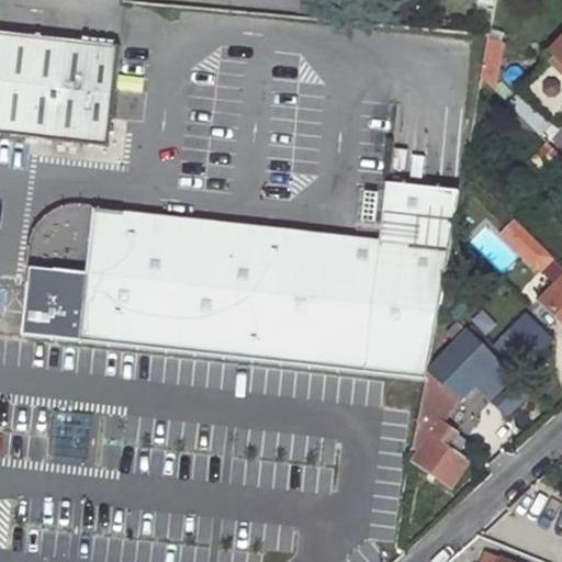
[(0,132),(14,134),(26,36),(0,32),(0,132)]
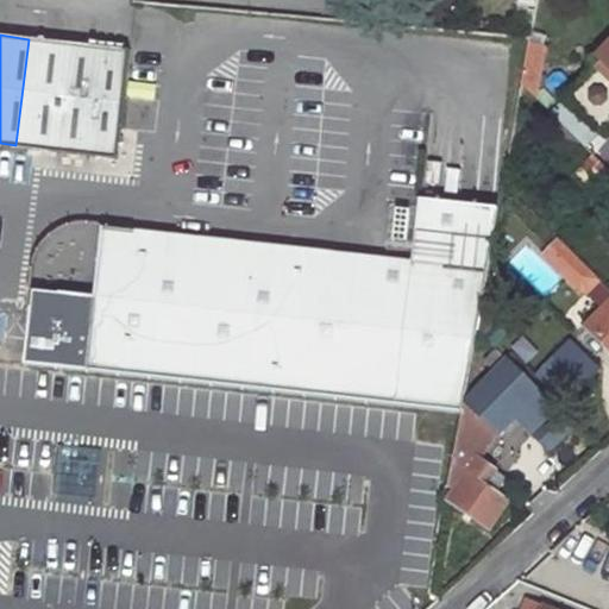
[(124,49),(29,39),(16,145),(114,157),(124,49)]
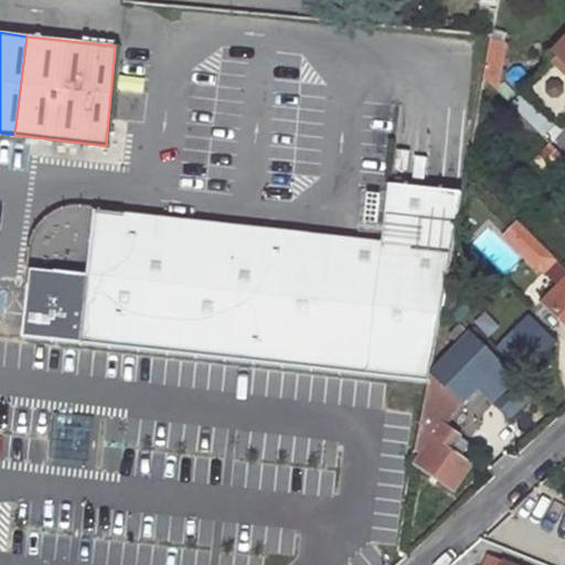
[(490,39),(483,77),(496,89),(504,42),(490,39)]
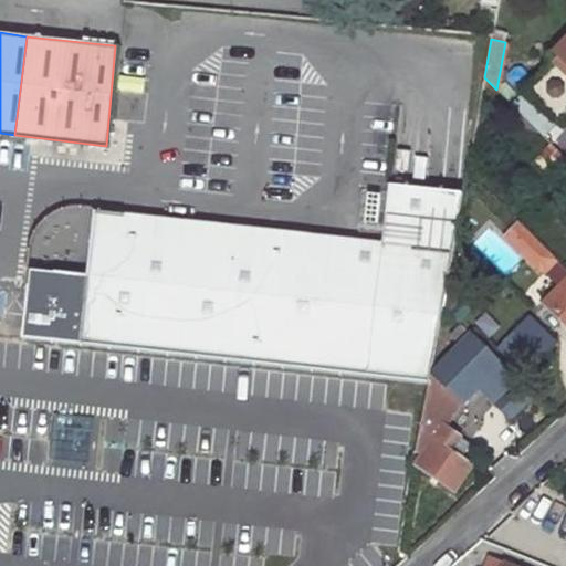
[(565,48),(512,104),(544,136),(565,113),(565,48)]
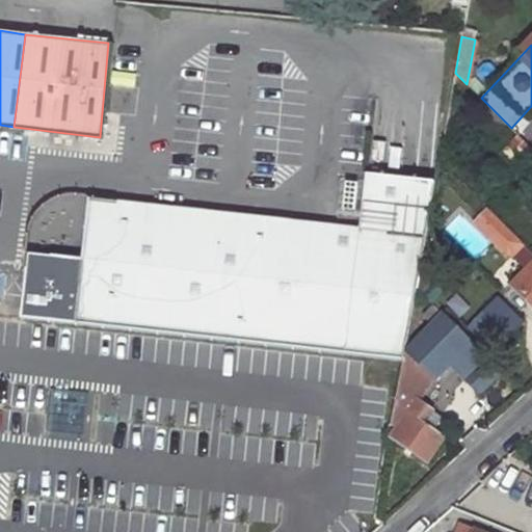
[(516,135),(502,151),(515,163),(530,148),(516,135)]
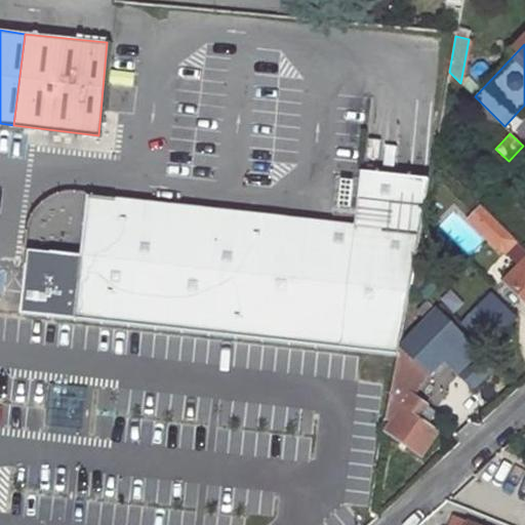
[(410,283),(430,178),(361,169),(355,224),(86,198),(81,253),(28,248),(26,266),(22,306),(21,312),(317,345),(397,354),(399,346),(410,283)]
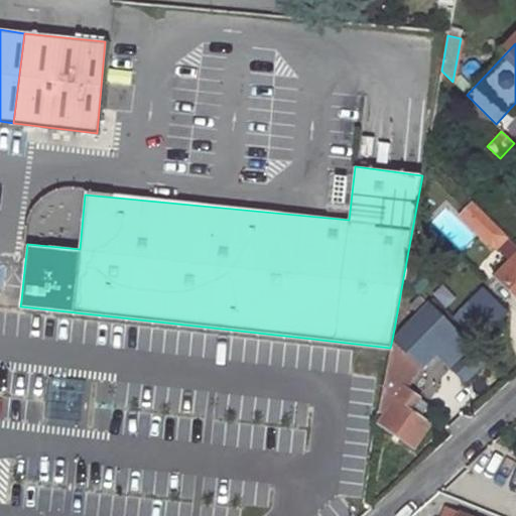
[(469,207),(460,216),(489,246),(498,247),(507,237),(473,203),(469,207)]
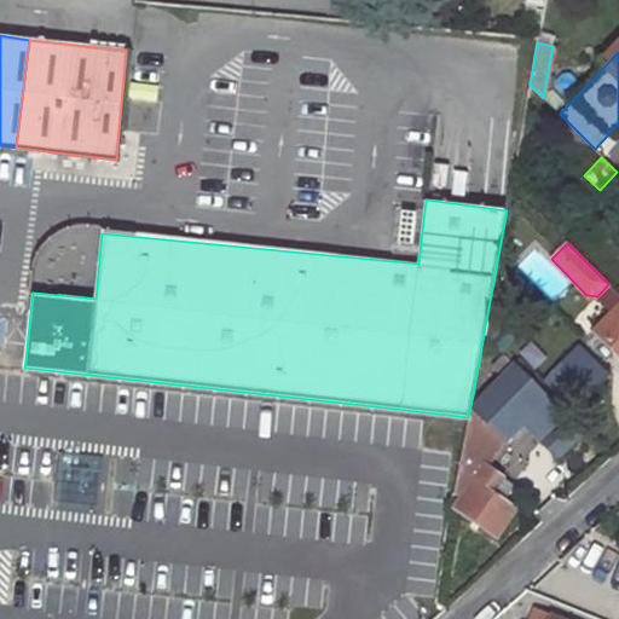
[(618,294),(608,284),(597,296),(614,313),(618,308),(618,294)]
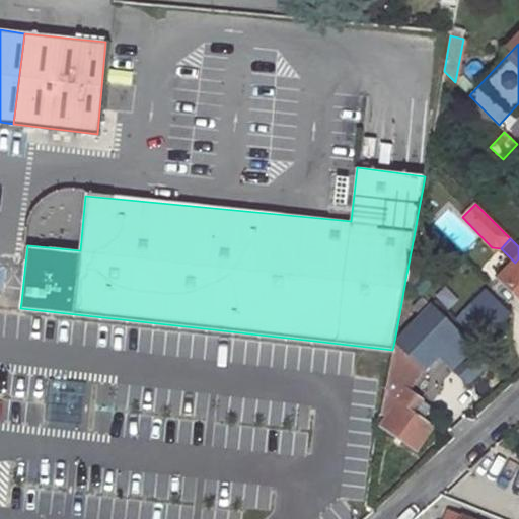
[(518,258),(515,263),(501,277),(518,296),(518,258)]
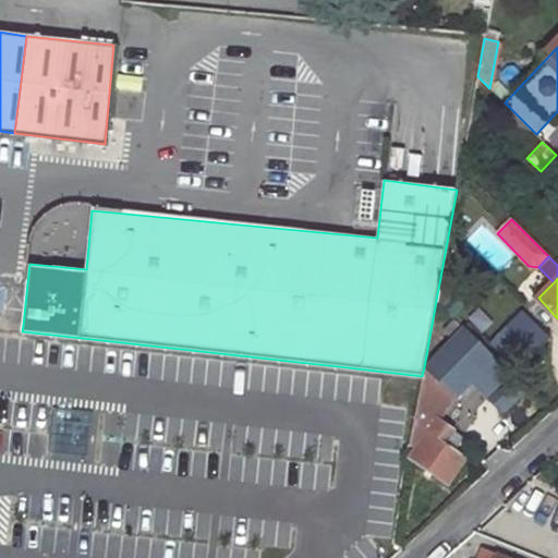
[(27,282),(15,282),(13,300),(11,323),(23,325),(27,282)]
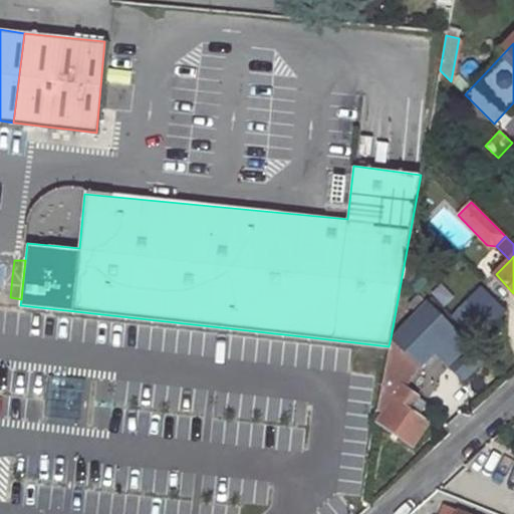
[(402,277),(391,338),(418,366),(421,369),(435,354),(463,382),(486,360),(402,277)]
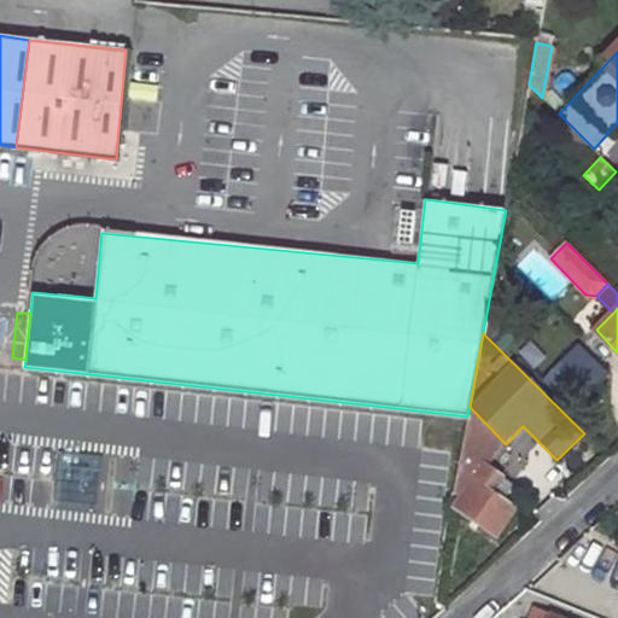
[(572,409),(605,372),(573,344),(541,383),(572,409)]
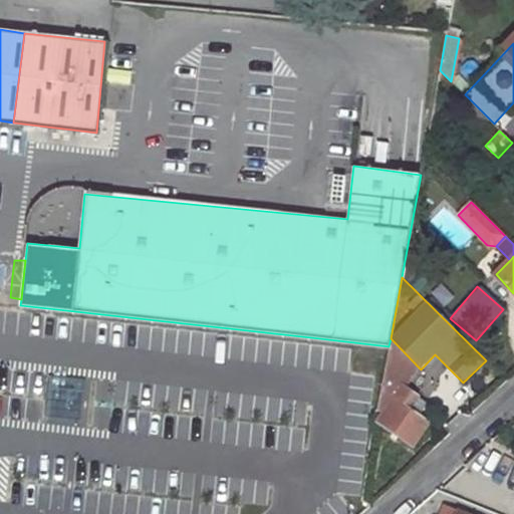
[(423,401),(402,386),(418,366),(391,338),(389,346),(375,420),(413,447),(421,435),(429,424),(415,414),(423,401)]
